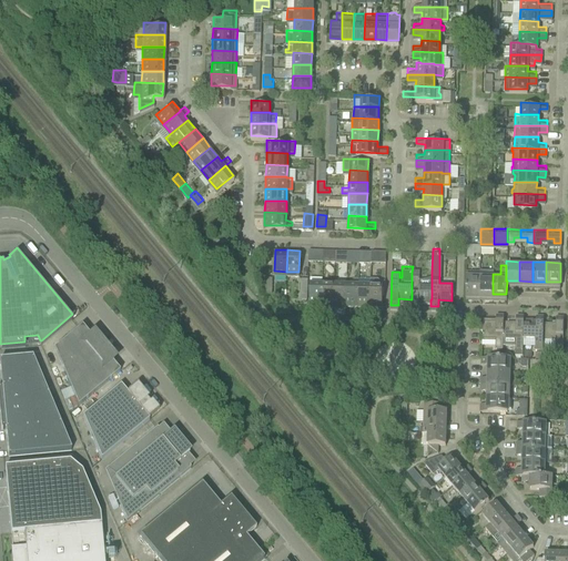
[(412,299),(411,299),(411,306),(418,306),(418,299),(430,299),(432,299),(432,283),(432,273),(419,275),(419,273),(412,272),(412,282),(412,299)]
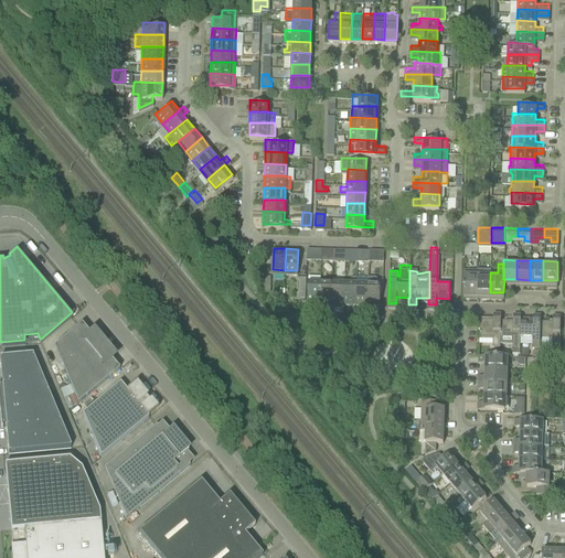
[(477,291),(477,272),(464,271),(462,291),(477,291)]
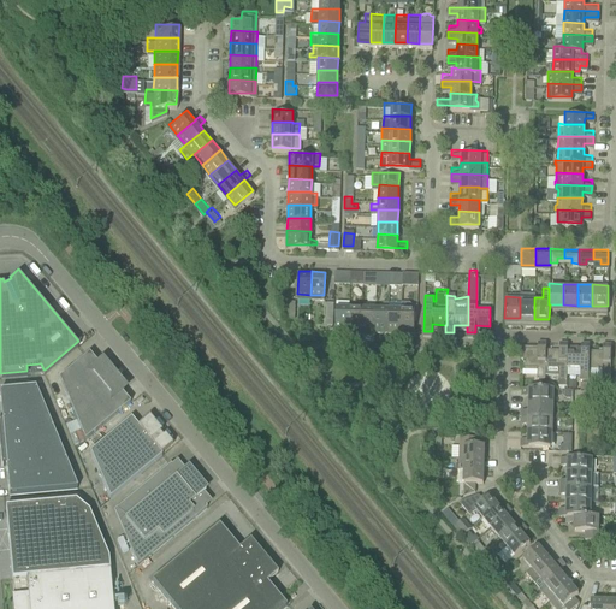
[(383,305),(375,305),(374,327),(388,327),(389,305),(389,297),(383,297),(383,305)]
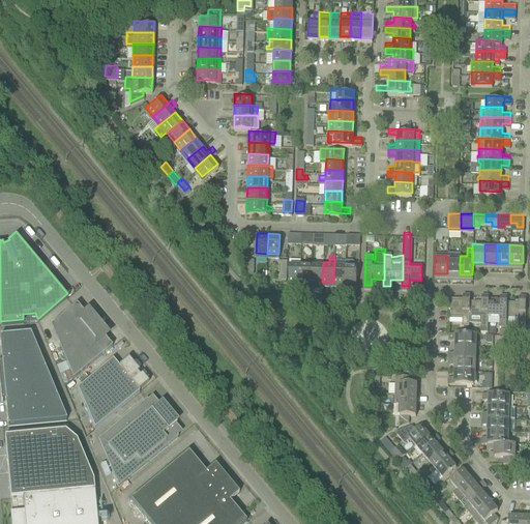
[(345,262),(345,283),(356,283),(357,264),(358,264),(358,259),(355,259),(352,257),(346,256),(345,262)]
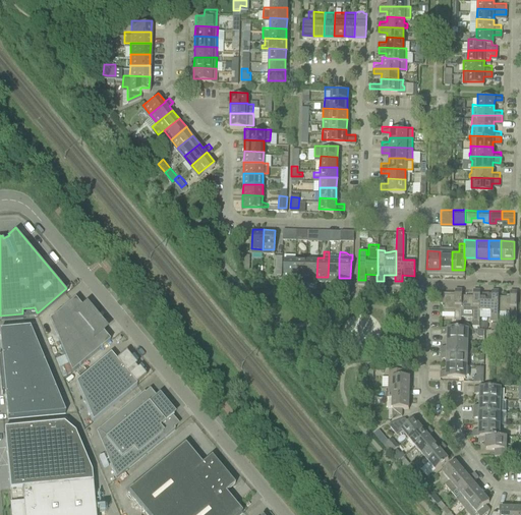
[(452,251),(440,251),(440,269),(452,270),(452,251)]
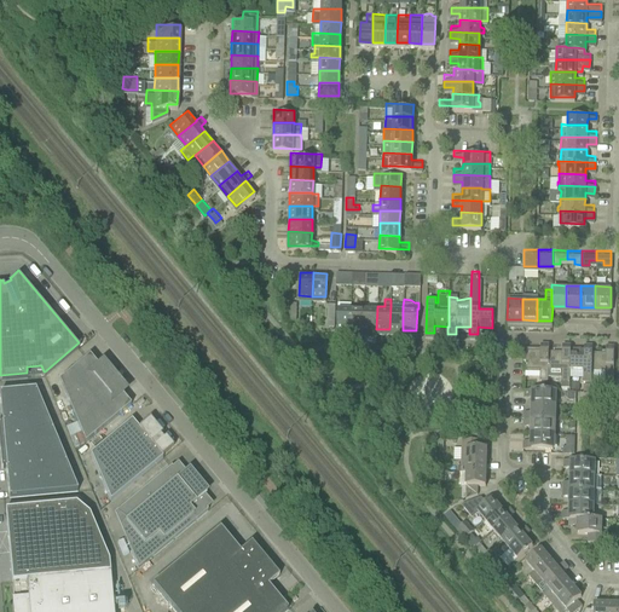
[(351,328),(351,305),(337,305),(336,328),(351,328)]
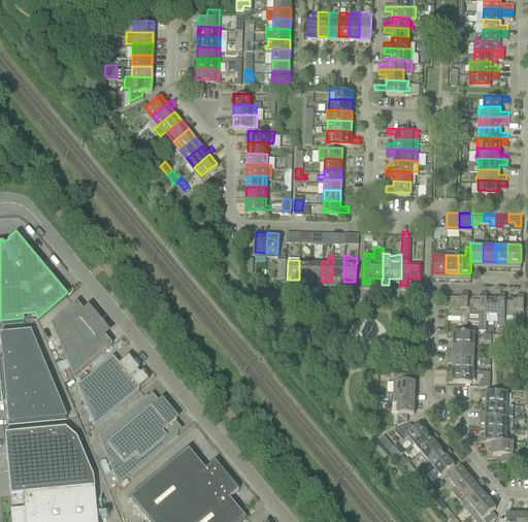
[(299,260),(299,280),(309,281),(310,260),(299,260)]
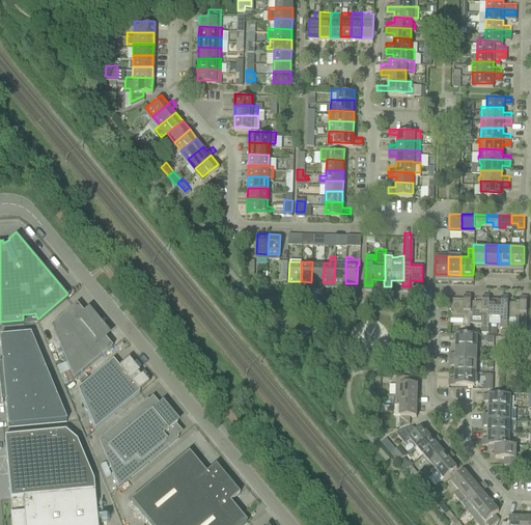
[(312,261),(311,282),(323,282),(324,263),(312,261)]
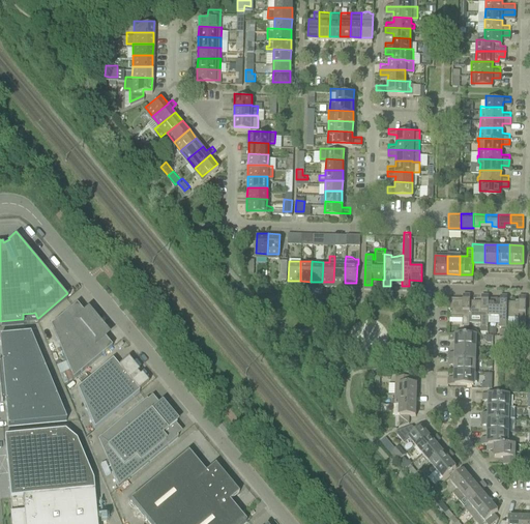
[(345,262),(334,262),(333,282),(345,283),(345,262)]
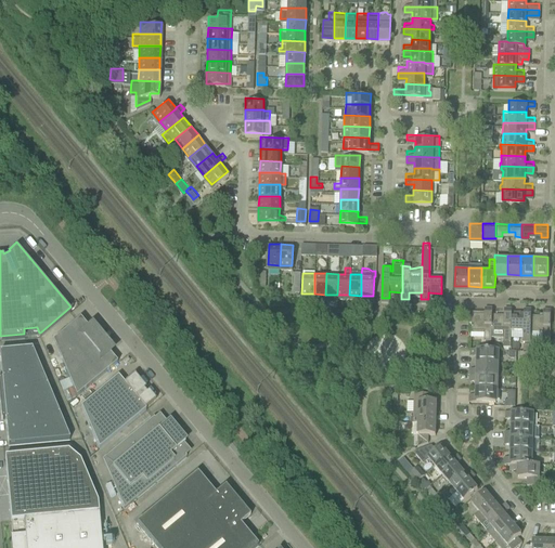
[(491,310),(492,310),(492,303),(485,303),(485,310),(472,310),(470,326),(483,326),(483,336),(486,336),(485,344),(491,344),(491,336),(491,334),(491,326),(491,310)]
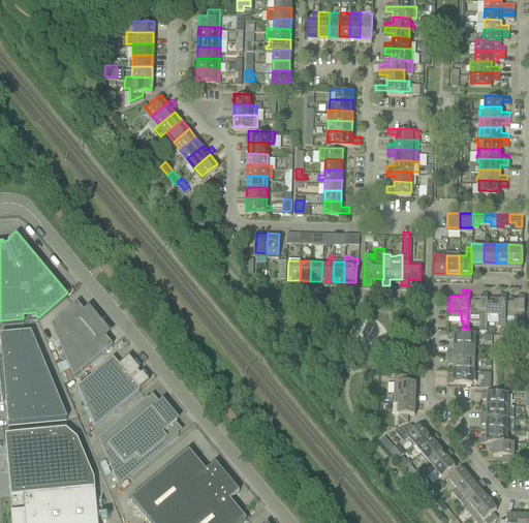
[(480,296),(469,296),(468,296),(468,311),(468,318),(479,318),(479,327),(487,328),(487,312),(487,297),(488,297),(488,290),(480,289),(480,296)]
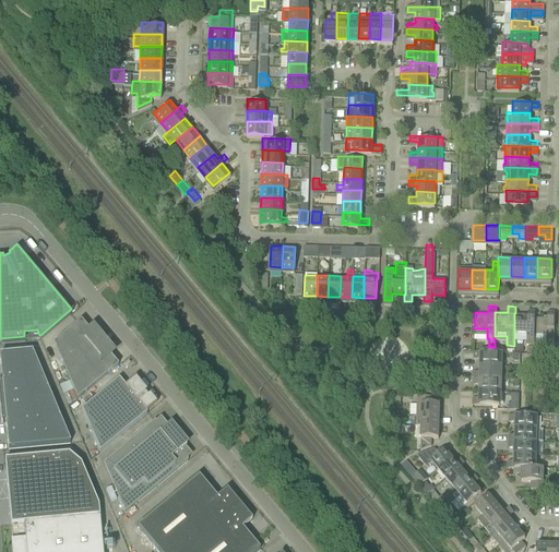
[(527,313),(515,313),(514,313),(514,330),(527,330),(526,339),(534,339),(534,330),(534,313),(535,313),(535,307),(527,307),(527,313)]
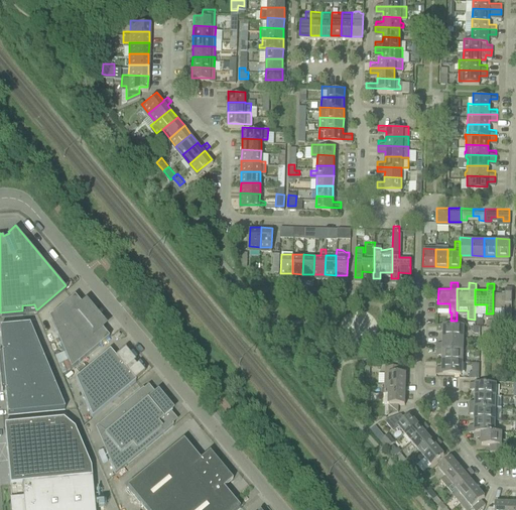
[(505,289),(494,289),(493,289),(493,304),(505,305),(504,314),(511,314),(512,284),(505,283),(505,289)]
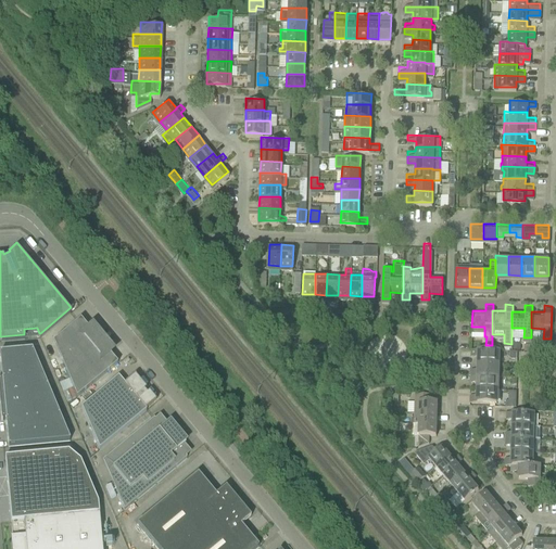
[(54,335),(52,337),(60,355),(76,393),(117,359),(109,348),(112,345),(111,345),(102,335),(92,323),(92,322),(89,324),(80,315),(54,335)]
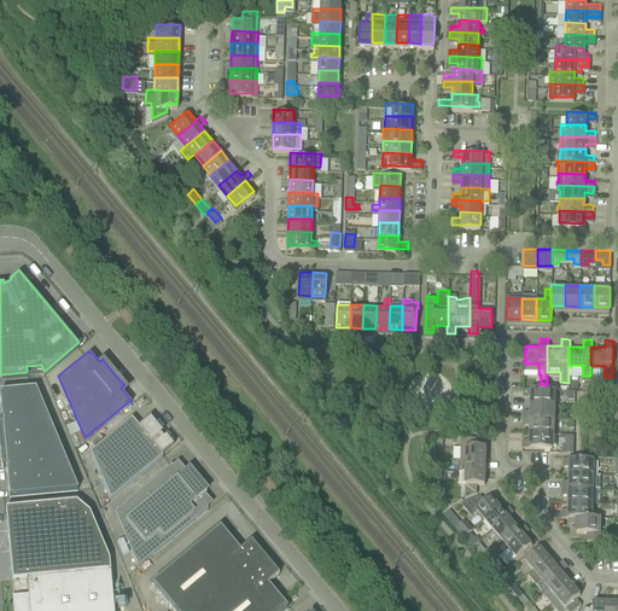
[(602,385),(602,387),(612,387),(612,377),(602,377),(602,385)]
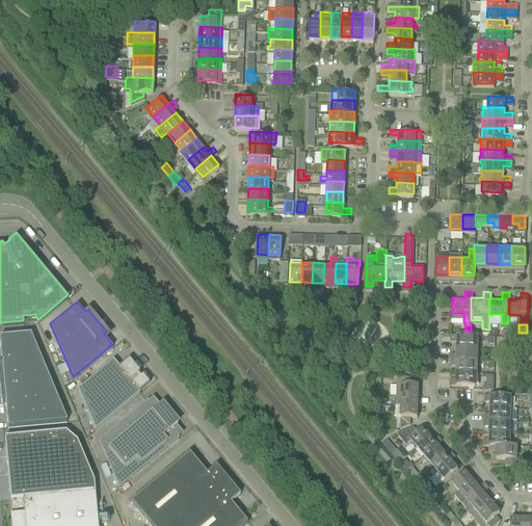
[(0,389),(1,398),(2,398),(5,398),(7,423),(67,418),(30,331),(0,333),(0,343),(1,359),(0,358),(0,389)]
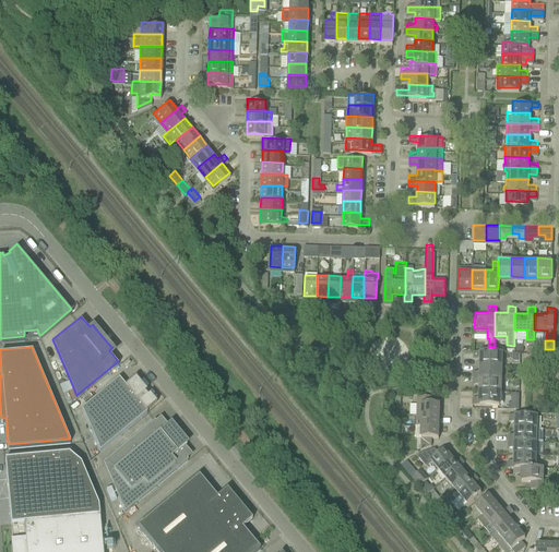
[(495,347),(488,347),(474,347),(474,354),(482,354),(480,360),(500,361),(501,348),(495,347)]
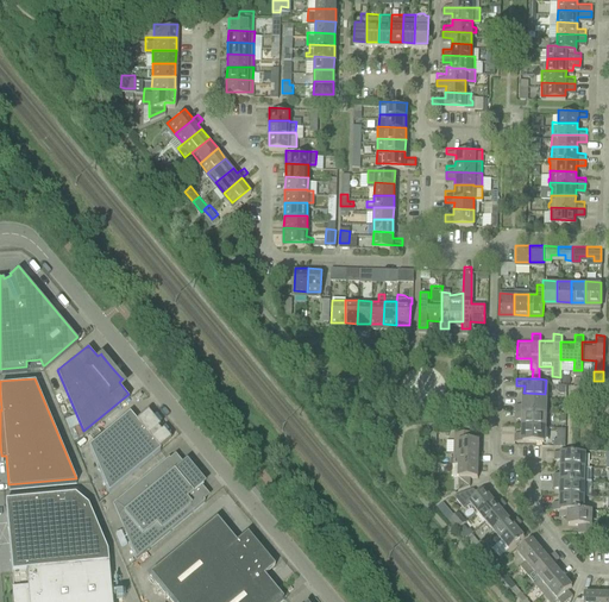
[(515,400),(515,407),(545,408),(545,394),(523,393),(523,400),(515,400)]
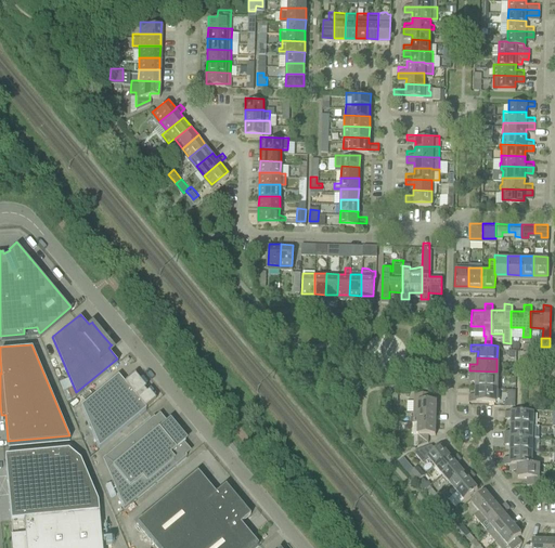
[(123,376),(134,369),(131,365),(120,372),(123,376)]
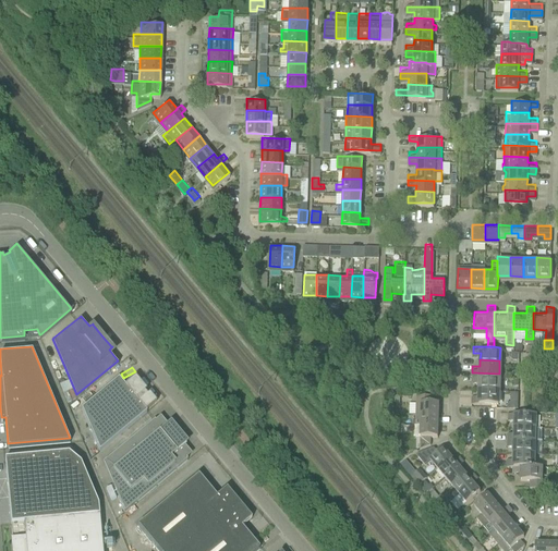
[(499,374),(472,372),(472,379),(480,379),(480,386),(498,387),(499,374)]
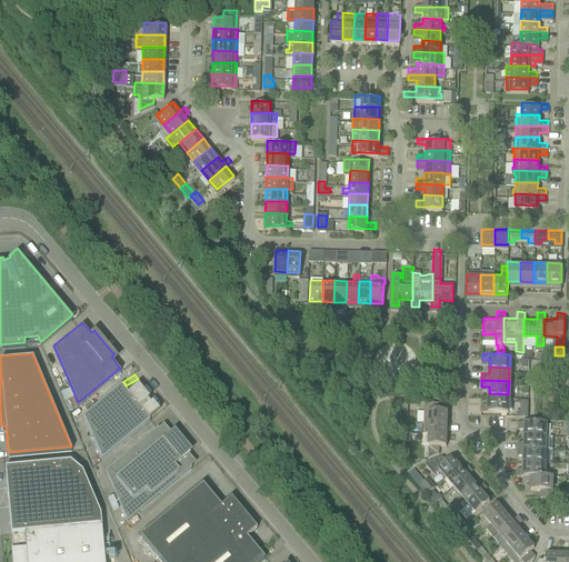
[(120,381),(82,412),(101,454),(149,414),(148,413),(157,405),(150,398),(150,399),(147,395),(148,394),(138,382),(128,390),(127,389),(120,381)]
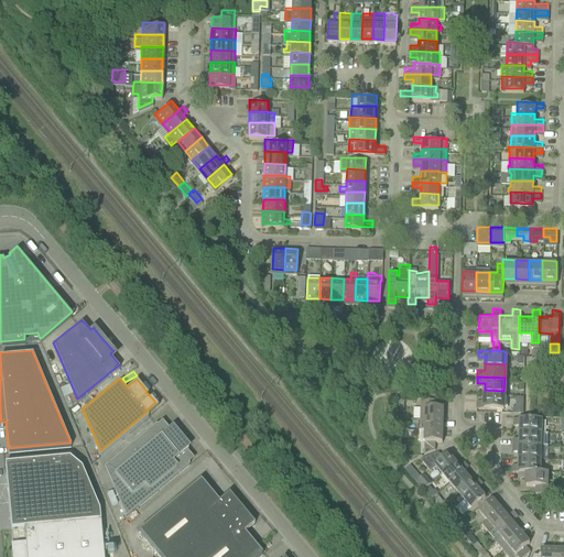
[(91,386),(95,391),(108,382),(105,378),(91,386)]
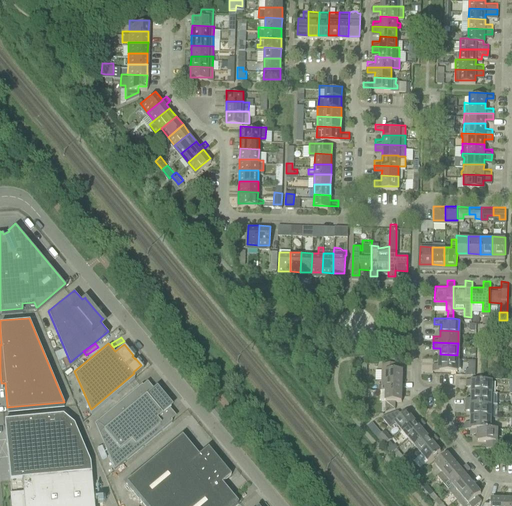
[(457,355),(440,354),(440,360),(433,360),(432,367),(457,367),(457,355)]
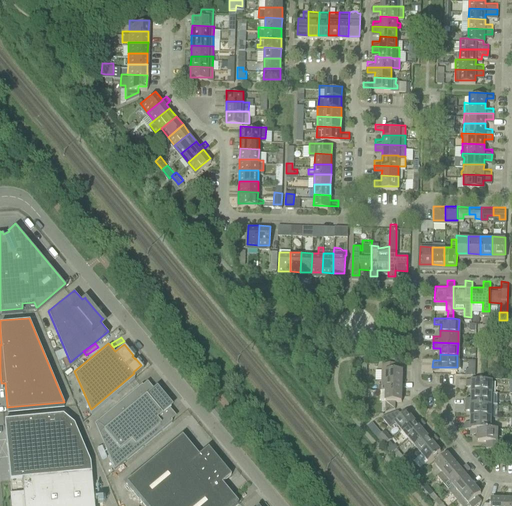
[(382,359),(381,376),(402,376),(402,366),(398,366),(398,359),(382,359)]
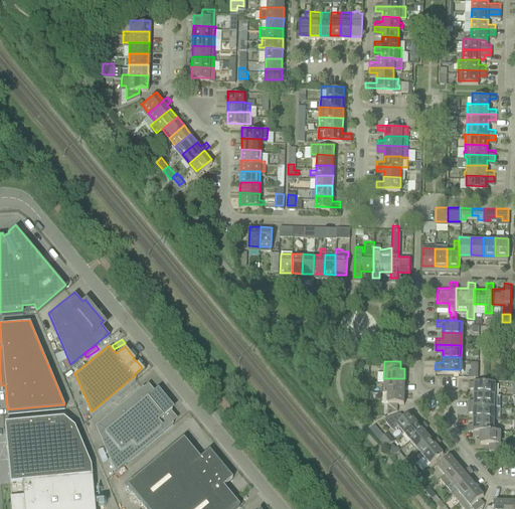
[(380,388),(382,388),(404,389),(404,378),(383,378),(383,384),(380,384),(380,388)]
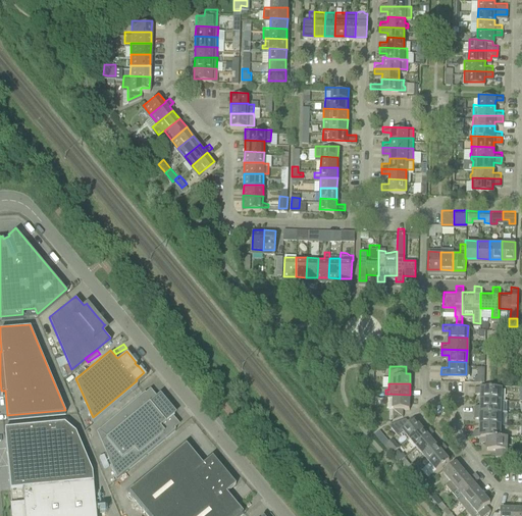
[(501,383),(475,383),(475,390),(482,390),(482,396),(500,397),(501,383)]
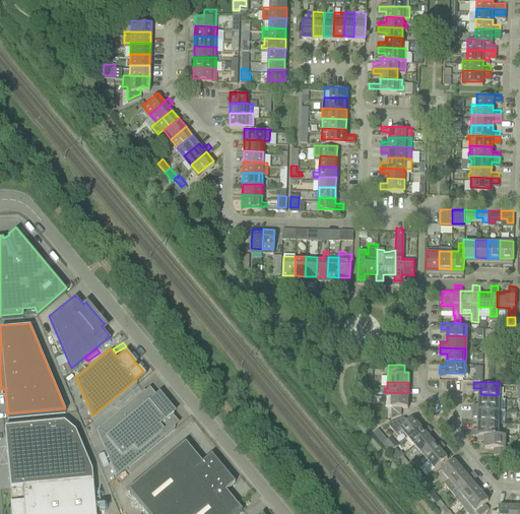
[(143,387),(104,420),(104,421),(111,429),(105,434),(110,441),(104,445),(104,446),(116,472),(175,424),(174,423),(167,414),(172,410),(173,409),(175,408),(158,390),(157,391),(155,392),(151,396),(144,388),(143,387)]
